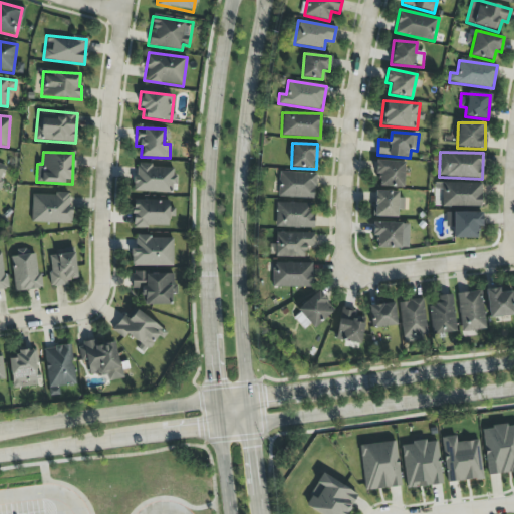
[(374,175),(379,176),(378,187),(404,188),(405,162),(375,161),(374,175)]
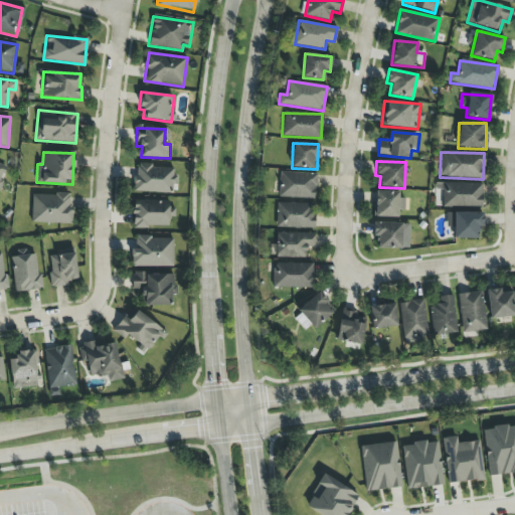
[(171,193),(171,185),(175,185),(176,167),(135,165),(134,192),(171,193)]
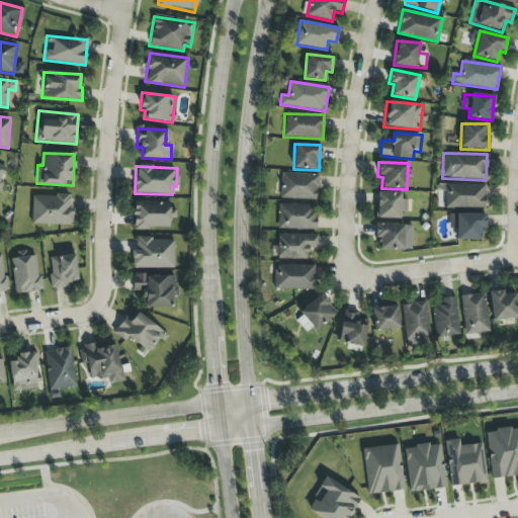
[(319,175),(281,173),(280,198),(317,200),(319,175)]
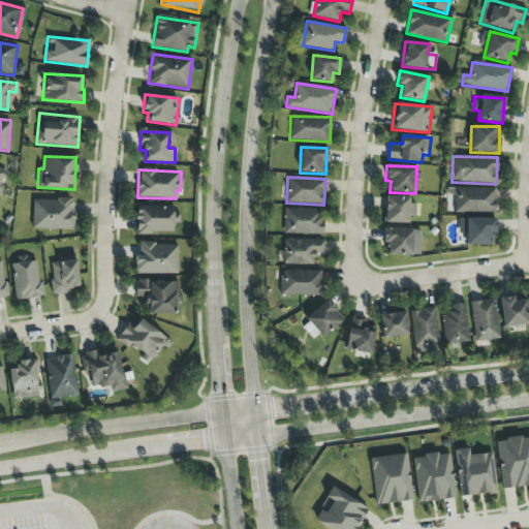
[(496,189),(455,188),(455,213),(495,213),(496,189)]
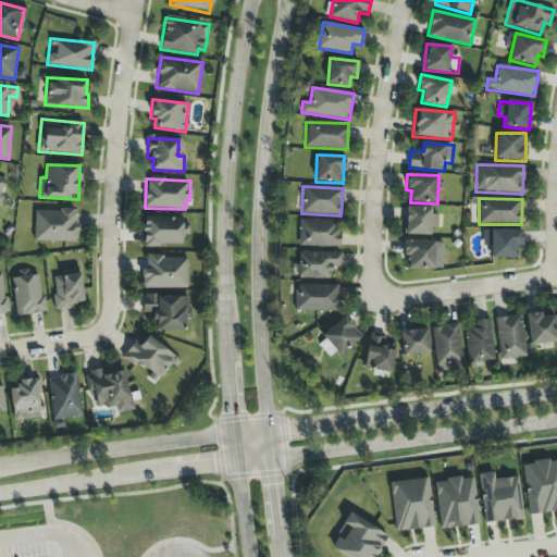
[(431,235),(431,227),(434,227),(434,208),(405,207),(405,235),(431,235)]
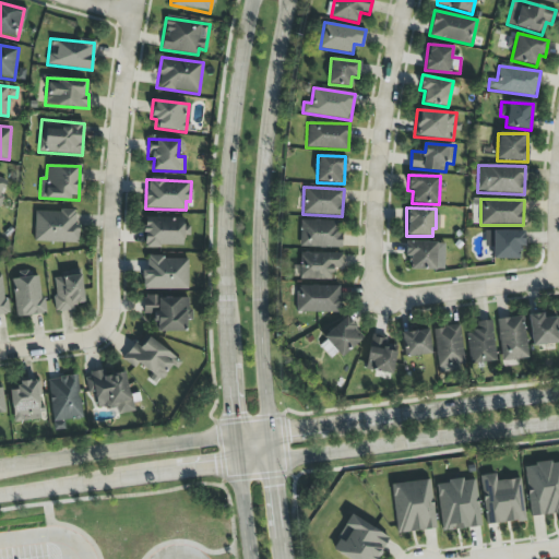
[(35,210),(34,242),(76,242),(78,211),(35,210)]
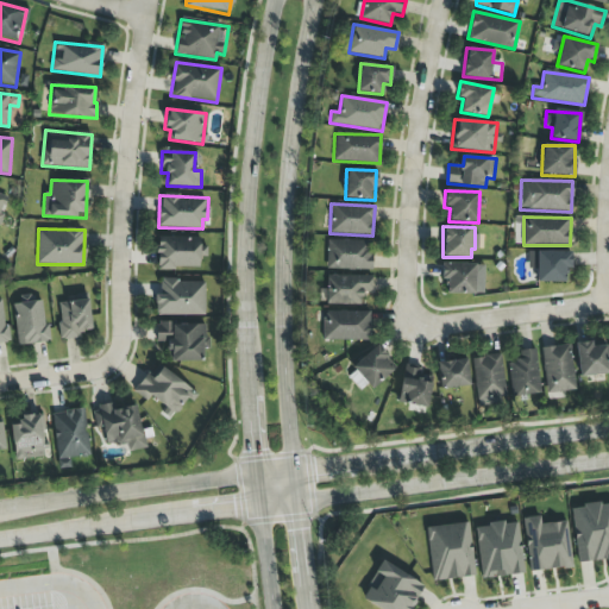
[(200,257),(207,257),(207,248),(200,246),(200,238),(158,237),(157,268),(199,269),(200,257)]
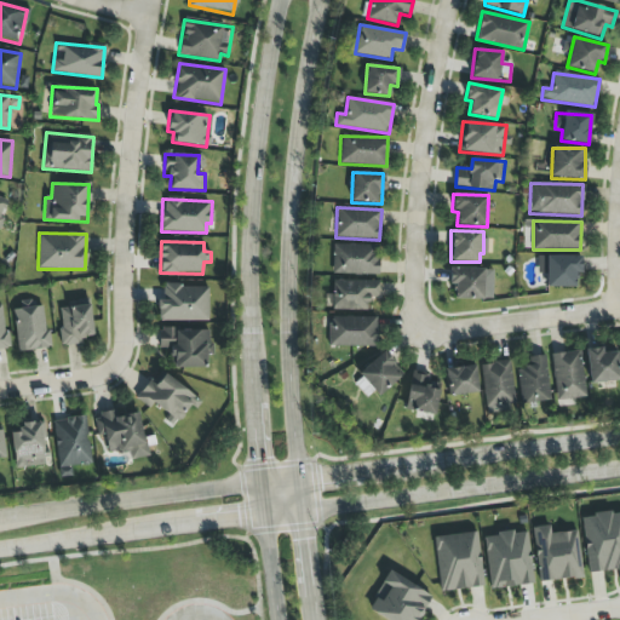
[(379,246),(332,245),(332,274),(378,275),(379,246)]
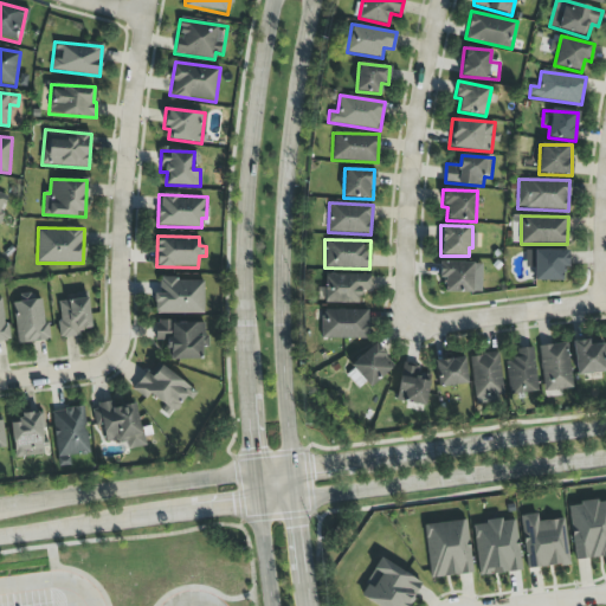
[(568,251),(526,250),(526,268),(534,268),(534,281),(565,282),(565,268),(568,268),(568,251)]
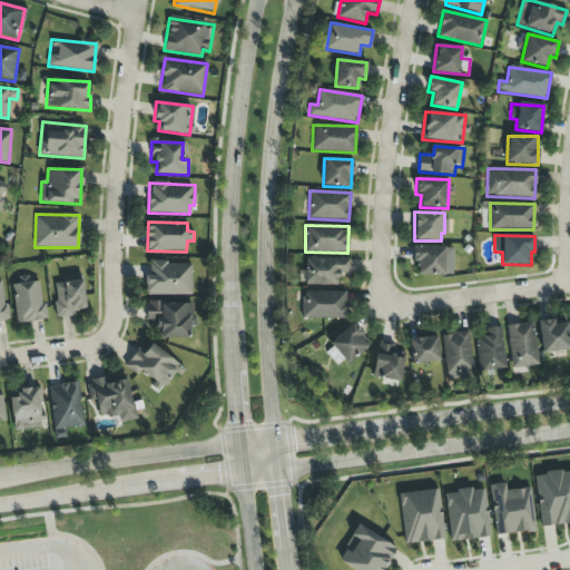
[(444,276),(444,263),(450,263),(450,247),(413,247),(413,263),(418,263),(418,275),(444,276)]
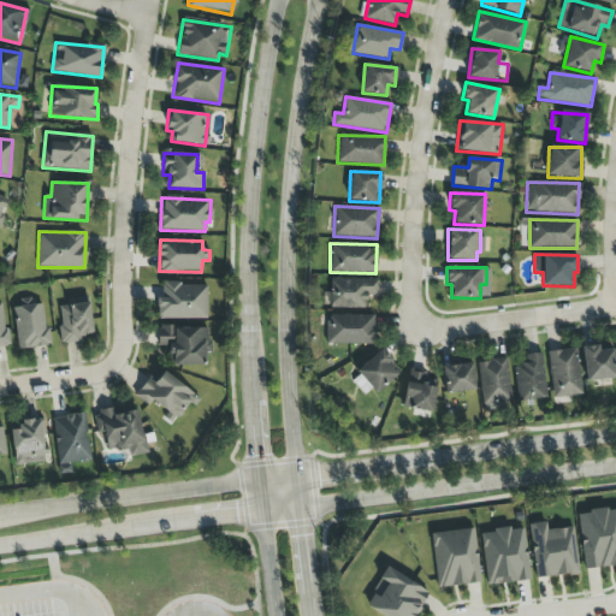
[(375,296),(377,279),(331,279),(330,294),(323,294),(323,308),(365,308),(366,296),(375,296)]
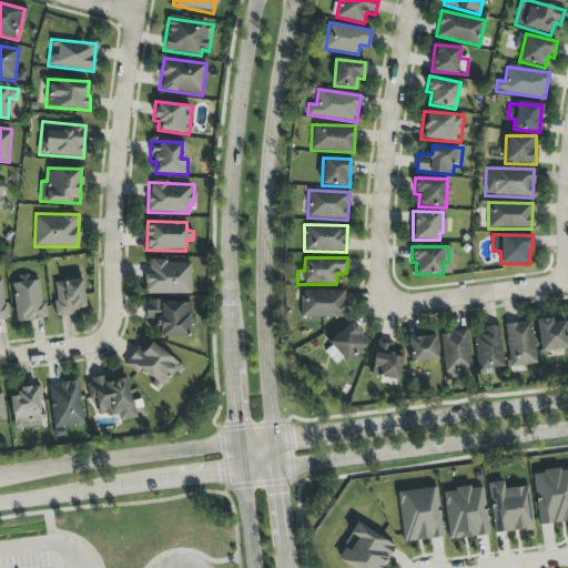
[(190,295),(191,262),(150,262),(149,275),(145,274),(144,294),(190,295)]
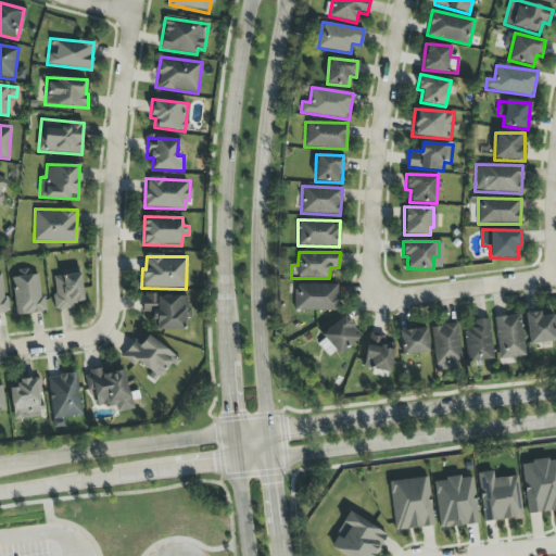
[(0,273),(0,316),(10,315),(8,298),(3,298),(1,274),(0,273)]
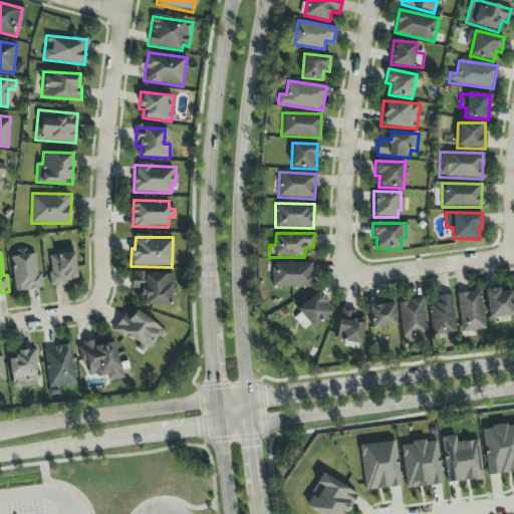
[(10,256),(14,292),(40,289),(37,253),(10,256)]
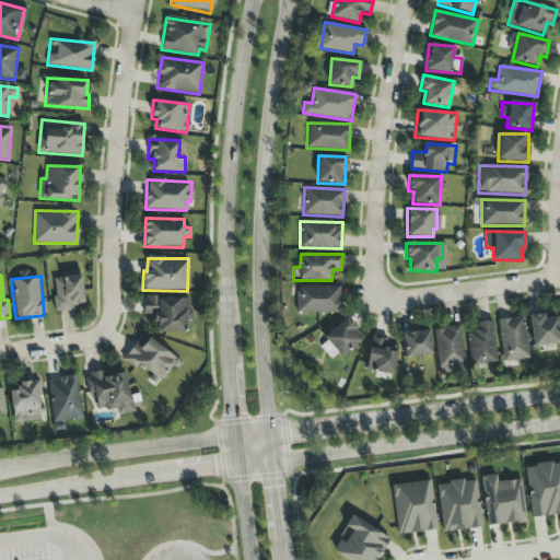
[(83,303),(82,276),(54,277),(55,312),(74,312),(74,304),(83,303)]
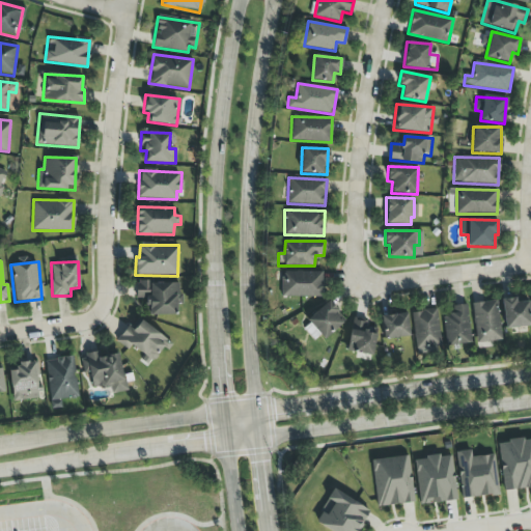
[(323,272),(282,272),(281,297),(323,298),(323,272)]
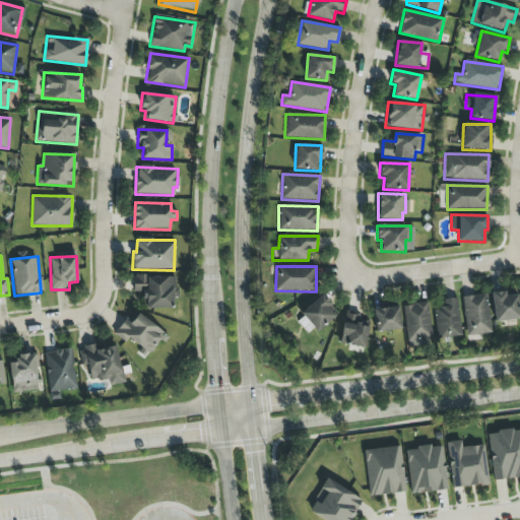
[(143,309),(174,309),(174,276),(133,276),(133,293),(143,293),(143,309)]
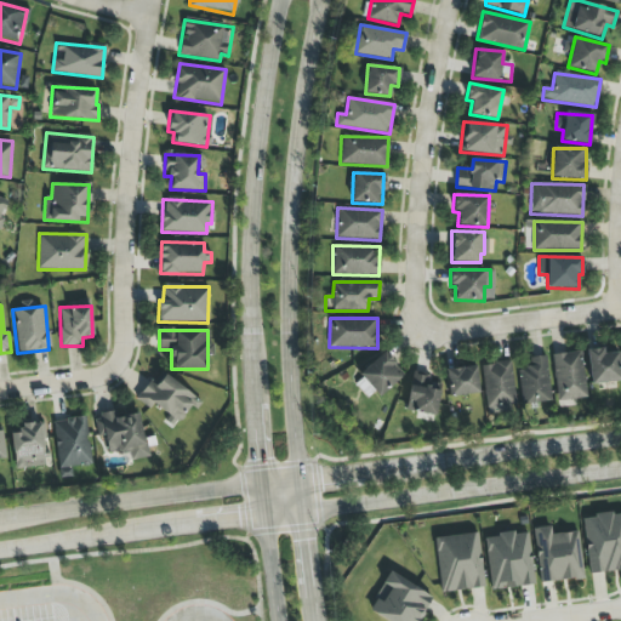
[(587,349),(588,383),(620,382),(619,353),(604,353),(604,349),(587,349)]
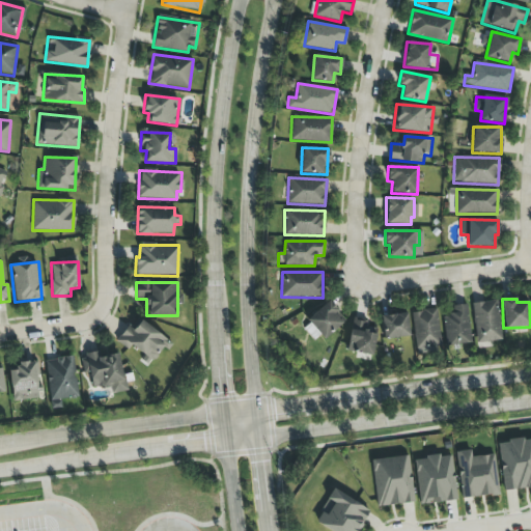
[(307,320),(325,339),(345,319),(328,301),(307,320)]
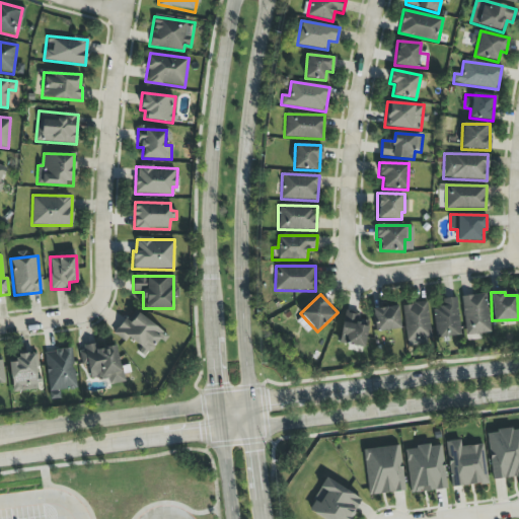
[(461,296),(465,336),(490,332),(486,294),(461,296)]
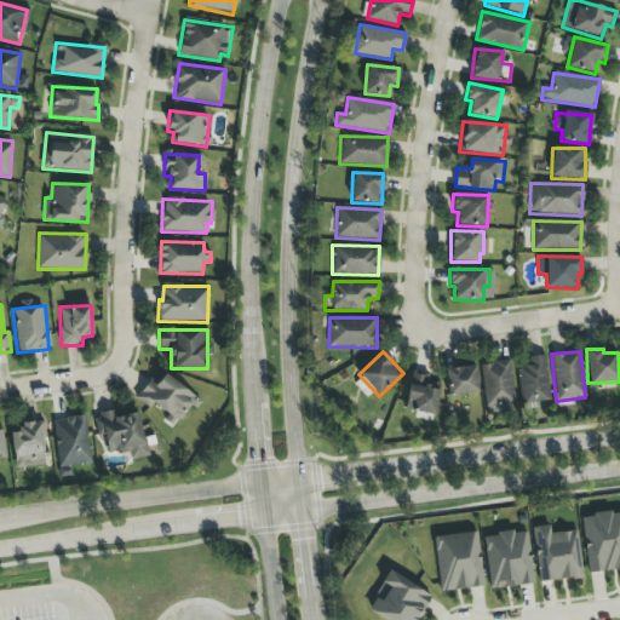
[(549,401),(546,356),(524,357),(524,367),(517,367),(520,408),(537,407),(535,401),(549,401)]
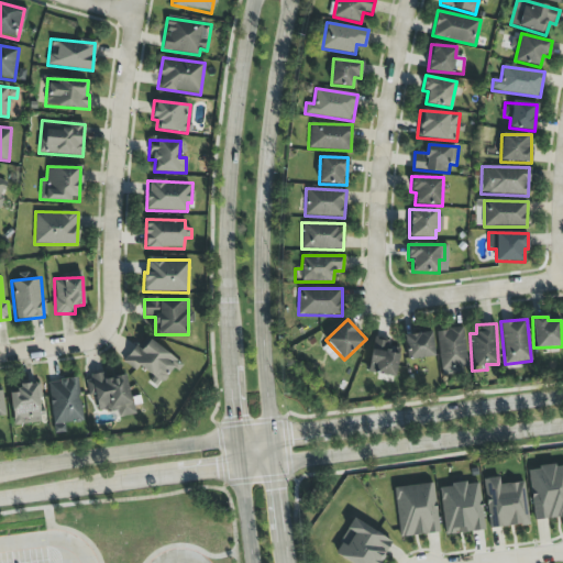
[(440,376),(466,374),(464,329),(438,330),(440,376)]
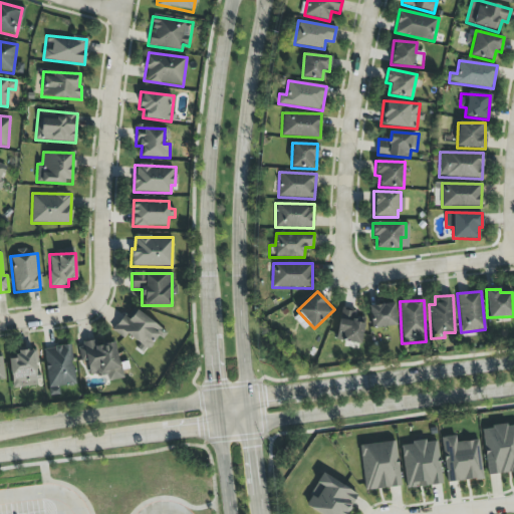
[(369,305),(370,327),(396,326),(395,304),(369,305)]
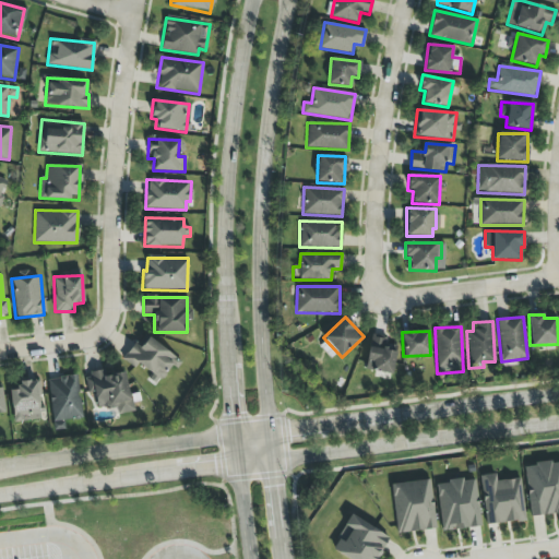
[(179,361),(144,333),(122,359),(134,369),(138,365),(158,381),(173,366),(175,367),(179,361)]
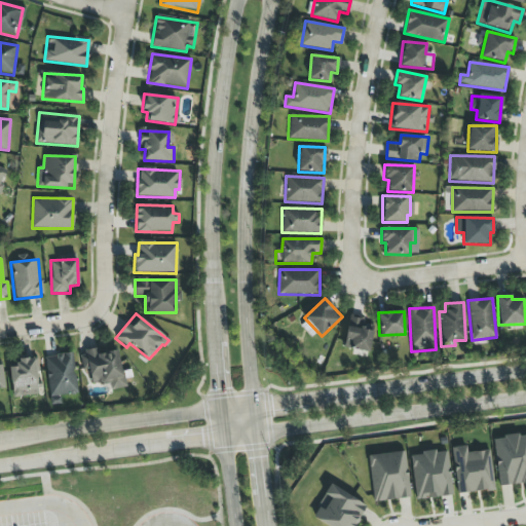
[(364,317),(347,316),(345,349),(371,351),(372,326),(364,325),(364,317)]
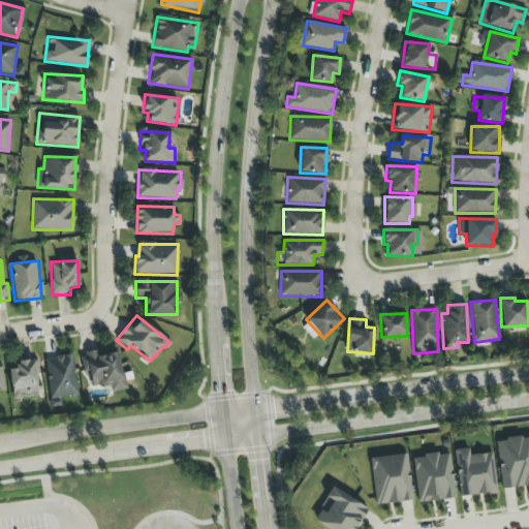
[(119,352),(98,355),(97,351),(80,354),(83,371),(89,370),(92,387),(110,384),(111,393),(125,391),(119,352)]
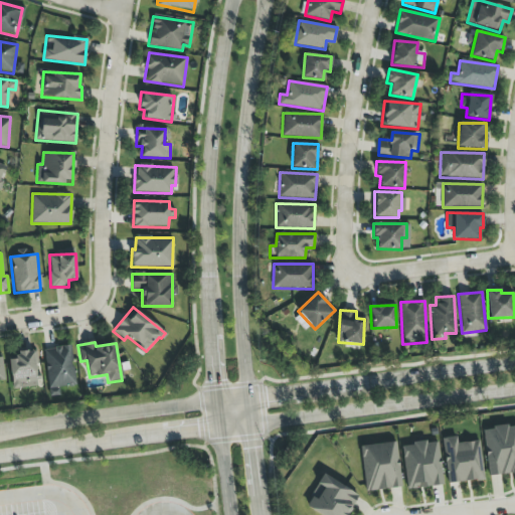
[(70,345),(42,349),(49,389),(76,385),(70,345)]
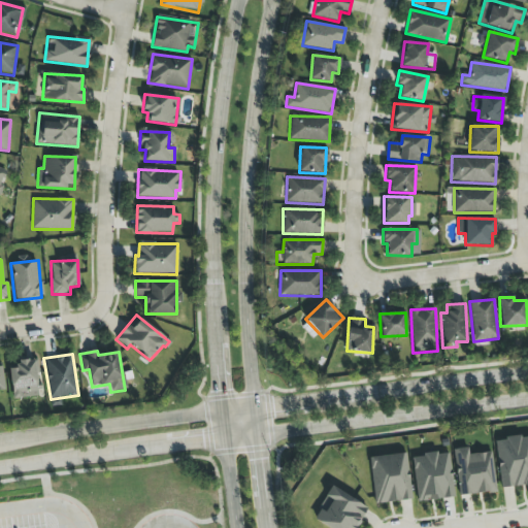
[(7,364),(12,399),(39,396),(34,360),(7,364)]
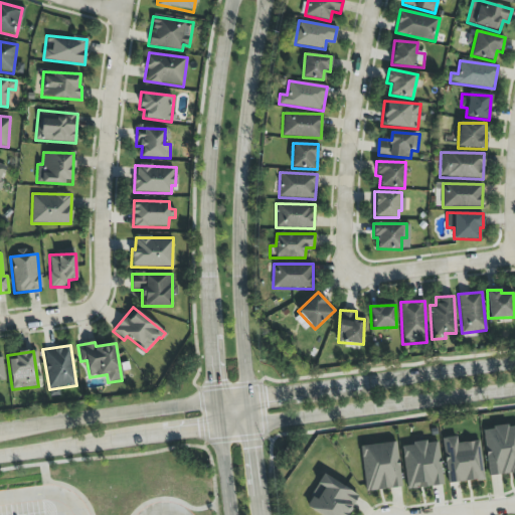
[(484,431),(493,430),(493,426),(507,425),(508,427),(514,425),(514,472),(490,476),(484,431)]
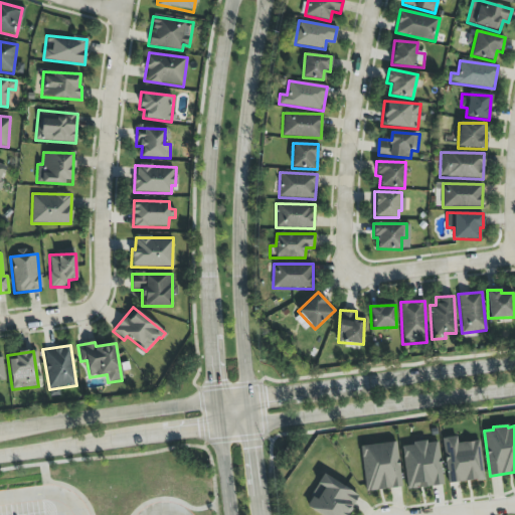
[(443,439),(456,437),(457,444),(479,441),(484,480),(476,481),(476,480),(449,484),(443,439)]
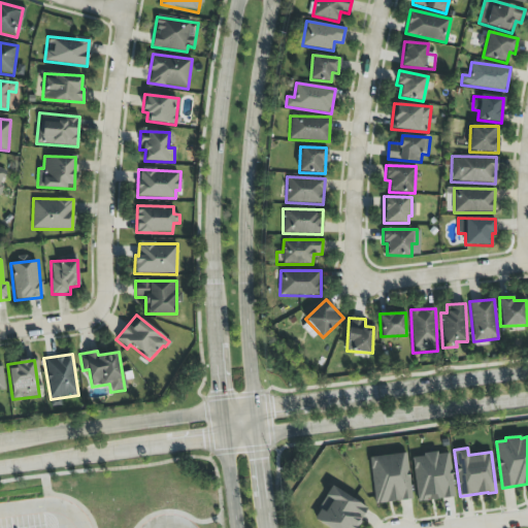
[(374,504),(411,499),(406,453),(369,458),(374,504)]
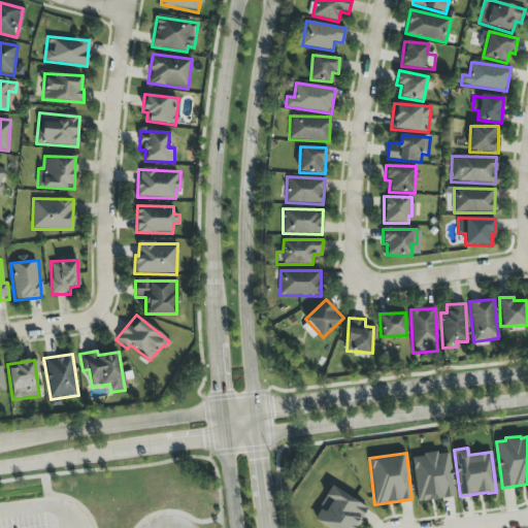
[(413,459),(424,457),(423,454),(436,453),(437,456),(449,454),(455,497),(418,501),(413,459)]
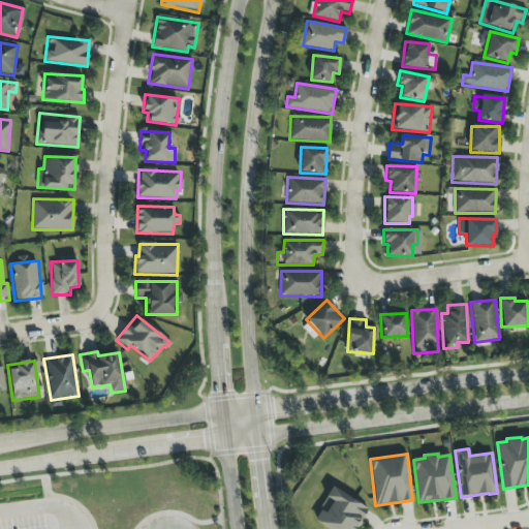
[(313,520),(328,528),(356,528),(369,509),(333,488),(313,520)]
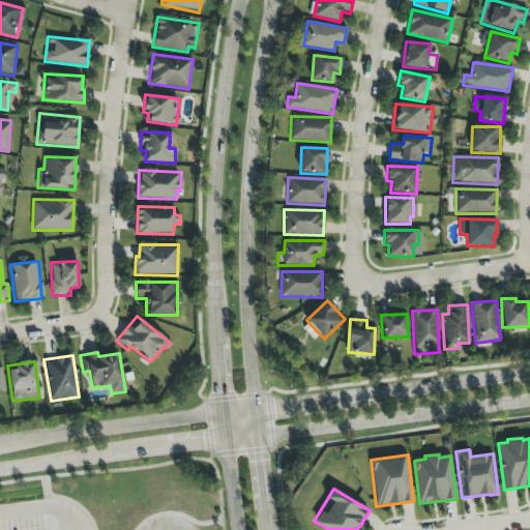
All buildings are outlined.
